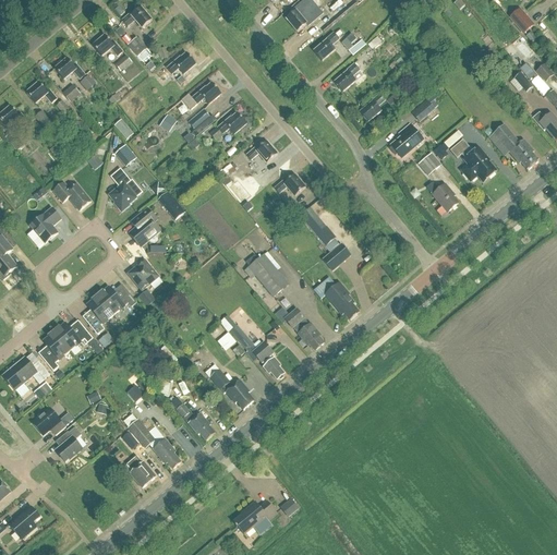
[(293,11),(285,17),(297,31),(305,23),(307,25),(322,13),(311,0),(302,0),(292,9),(293,11)]
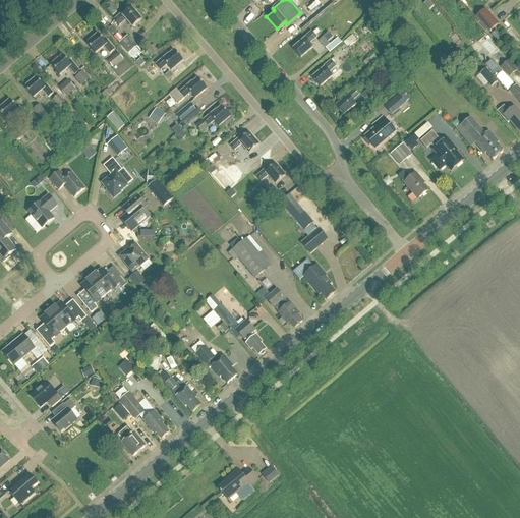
[(125,17),(131,25),(140,17),(130,6),(122,13),(120,11),(113,17),(118,23),(125,17)]
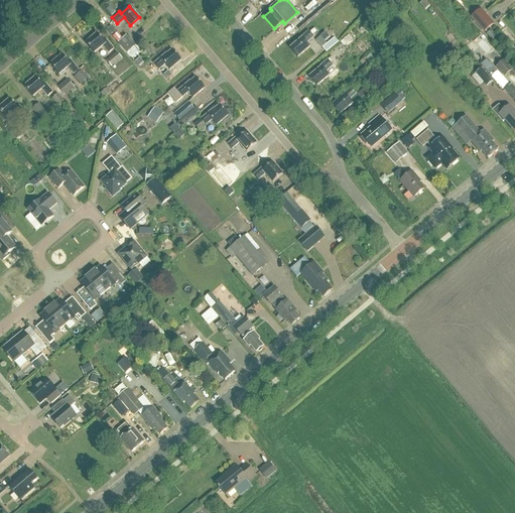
[(471,15),(483,30),(493,21),(480,7),(471,15)]
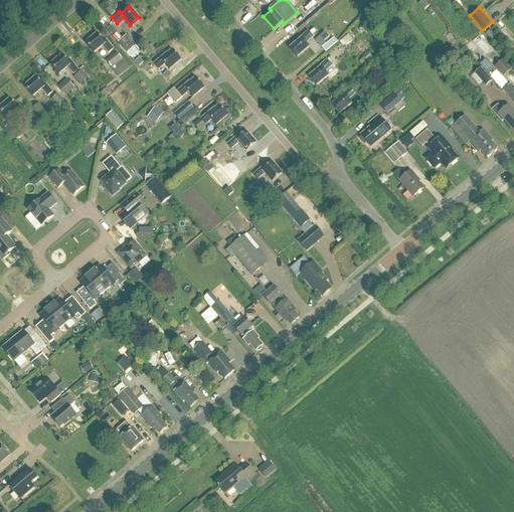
[(101,21),(103,29),(110,27),(108,19),(101,21)]
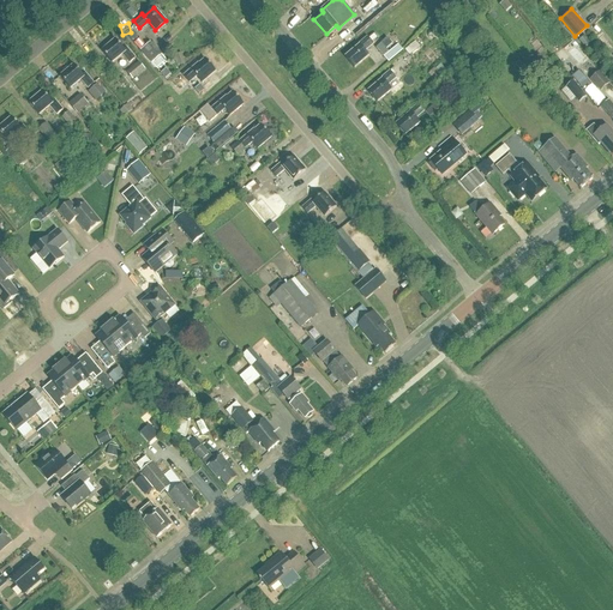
[(578,38),(584,44),(590,38),(584,32),(578,38)]
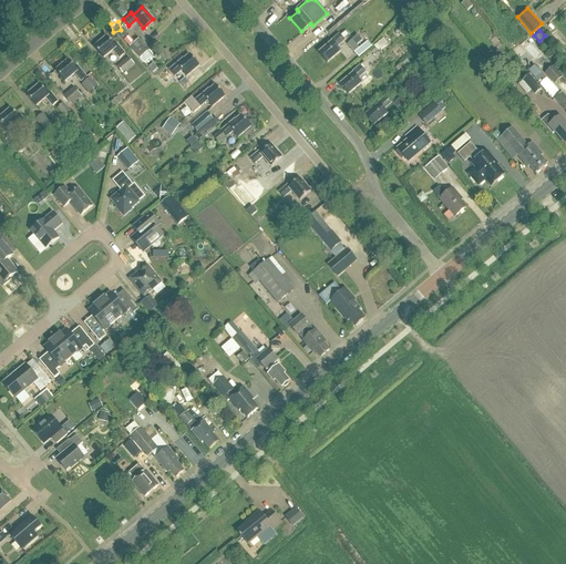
[(339,31),(331,38),(332,40),(319,51),(327,61),(341,49),(337,44),(345,38),(339,31)]
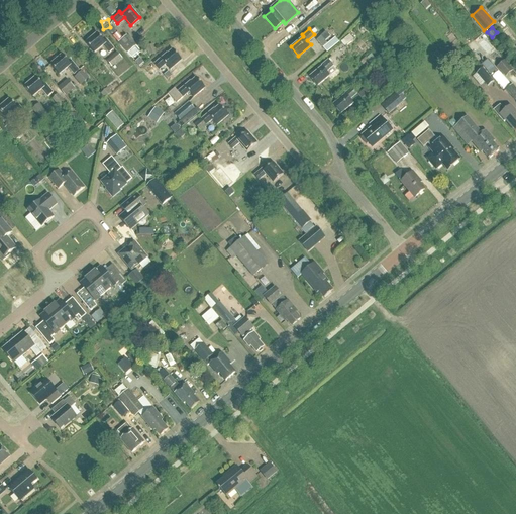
[(326,29),(320,34),(325,39),(330,34),(326,29)]
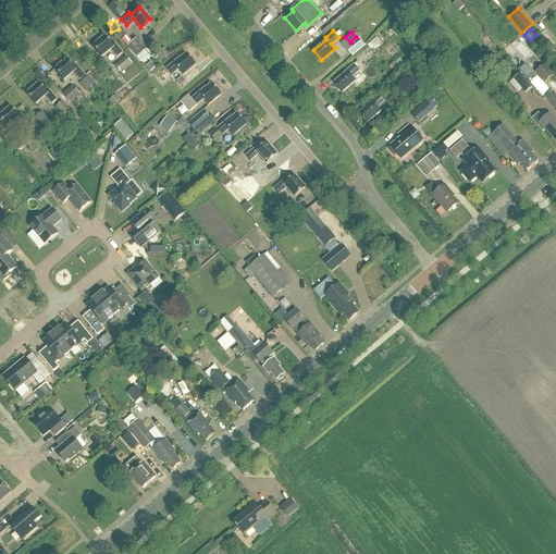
[(381,54),(387,49),(382,41),(384,39),(379,33),(370,40),(381,54)]
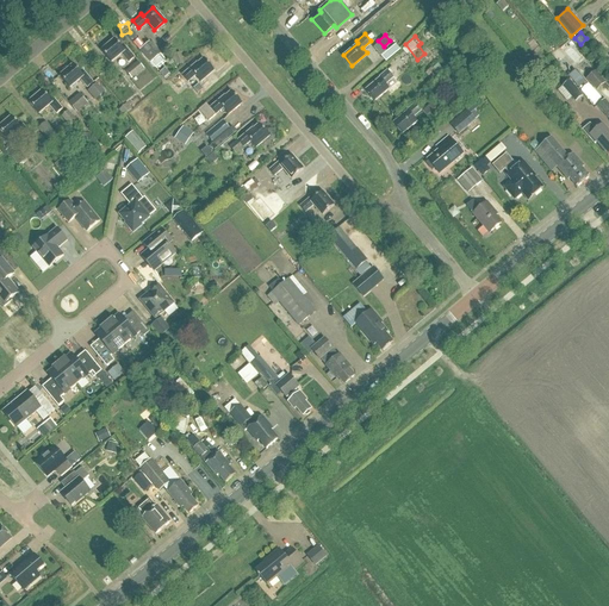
[(100,48),(110,60),(120,51),(128,60),(135,54),(125,43),(122,47),(113,37),(100,48)]
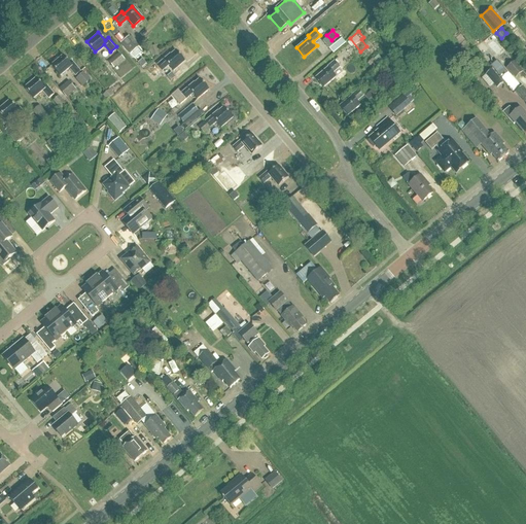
[(118,40),(133,56),(142,47),(128,32),(118,40)]
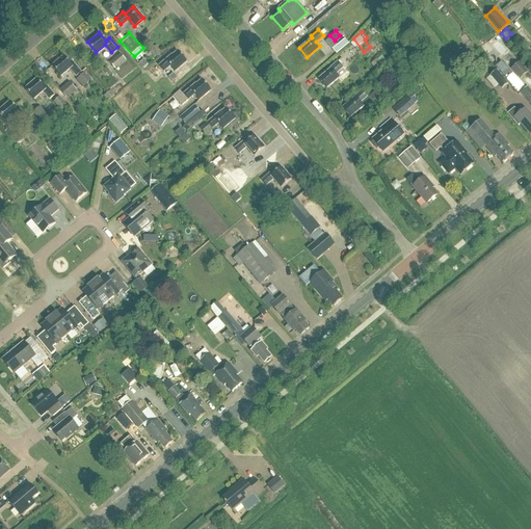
[(333,47),(336,51),(349,40),(345,35),(333,47)]
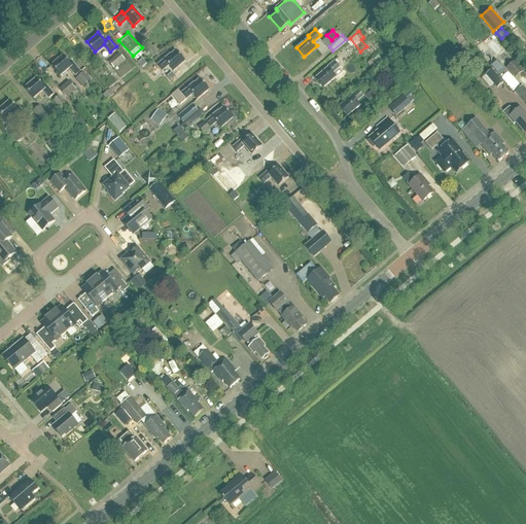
[(159,53),(155,42),(148,45),(151,55),(159,53)]
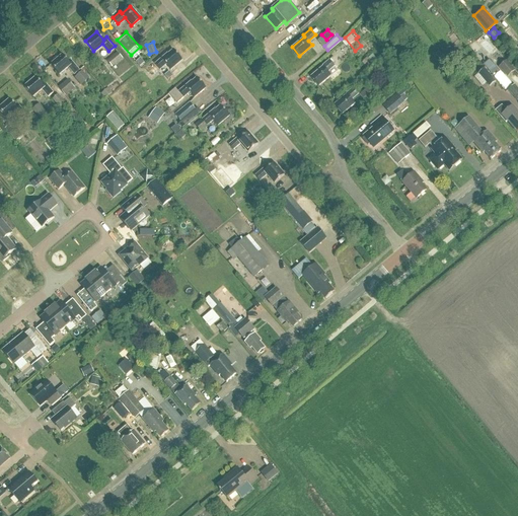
[(158,68),(164,62),(169,68),(181,58),(172,48),(167,52),(166,52),(154,62),(158,68)]
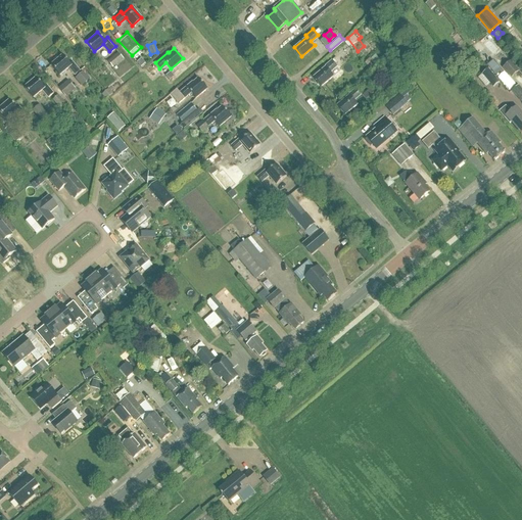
[(106,58),(112,64),(123,56),(116,50),(106,58)]
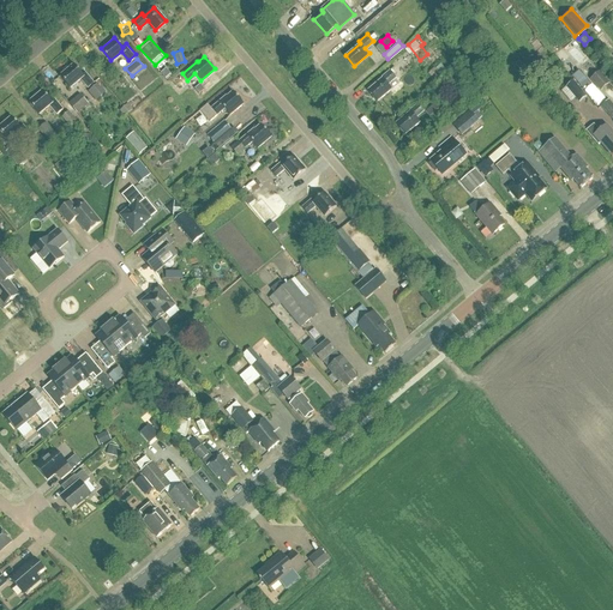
[(82,72),(74,62),(60,74),(70,86),(80,78),(88,86),(94,82),(85,71),(82,72)]
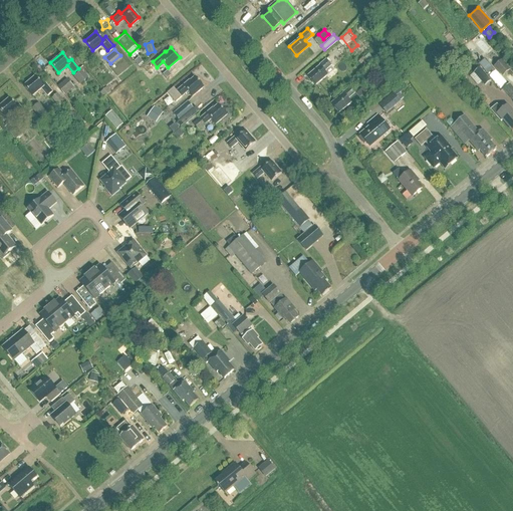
[(139,56),(134,59),(138,64),(142,60),(139,56)]
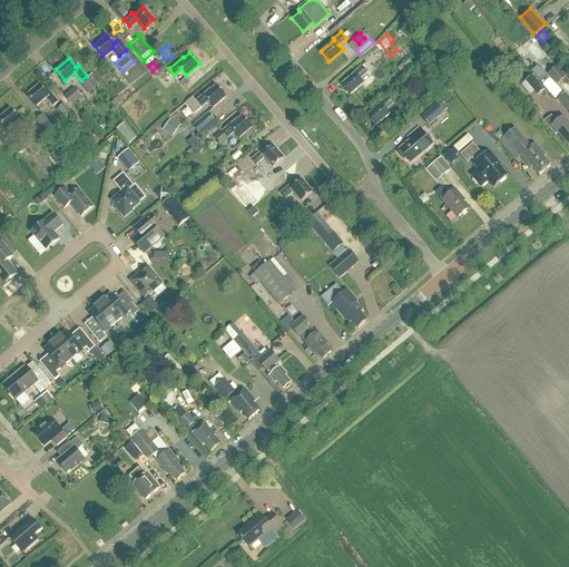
[(362,64),(353,71),(354,71),(341,82),(350,93),(363,81),(359,77),(366,70),(362,64)]
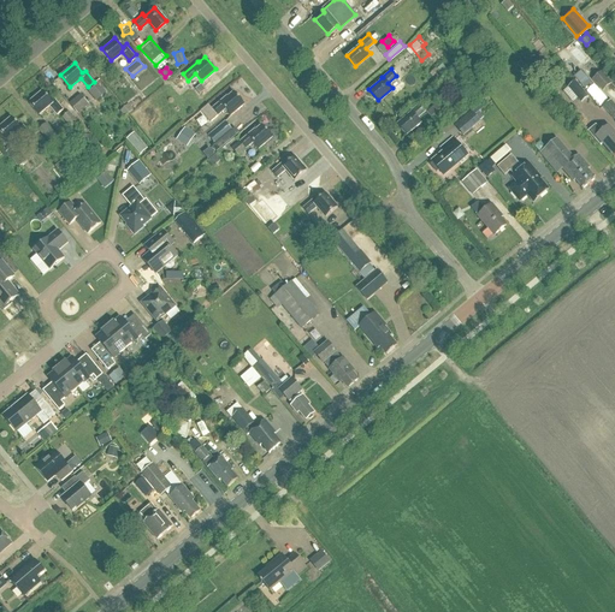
[(579,69),(572,75),(584,87),(590,81),(579,69)]
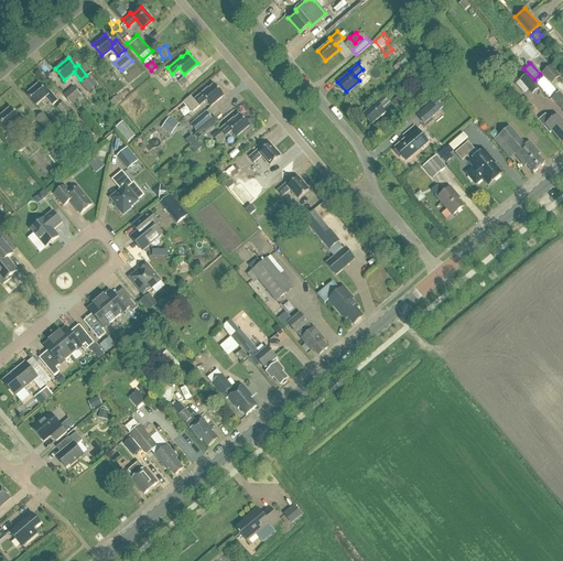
[(550,63),(541,71),(550,82),(559,74),(550,63)]
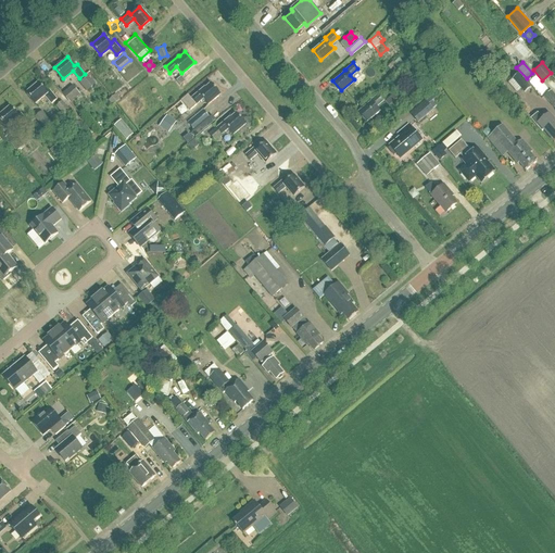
[(516,71),(511,76),(522,90),(528,86),(516,71)]
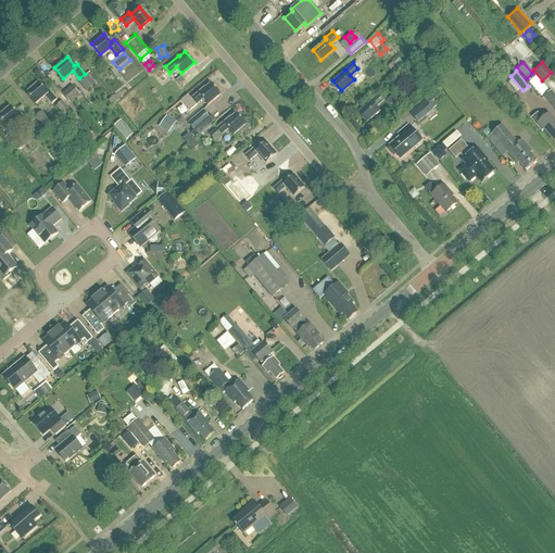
[(180,75),(175,78),(179,84),(185,79),(180,75)]
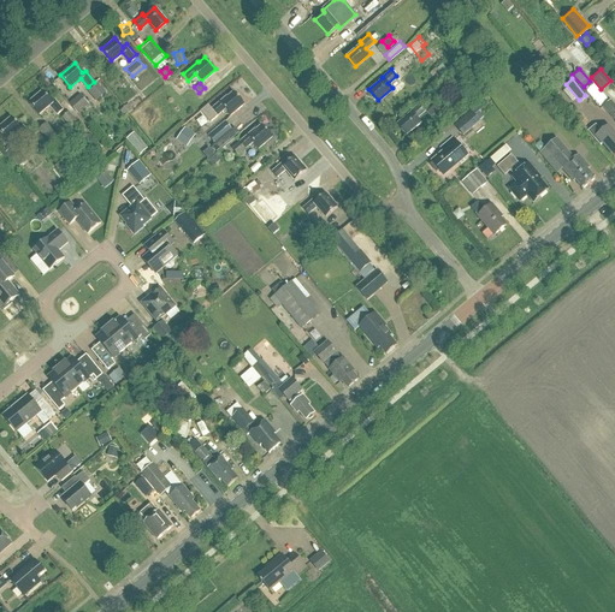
[(105,94),(96,84),(88,91),(95,101),(105,94)]
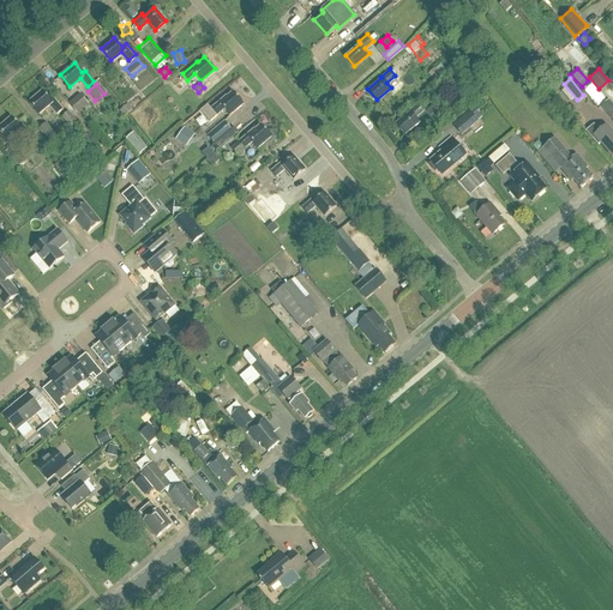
[(62,108),(53,97),(50,100),(42,89),(28,101),(38,113),(49,103),(56,113),(62,108)]
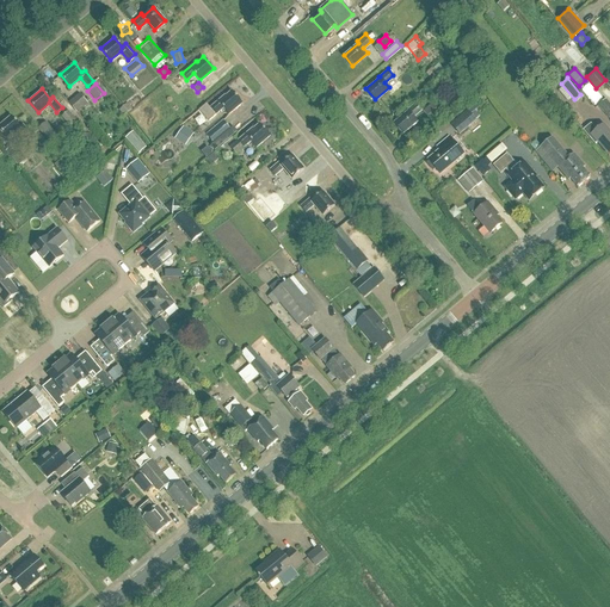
[(215,112),(222,106),(227,112),(241,100),(232,88),(225,94),(225,93),(210,106),(215,112)]
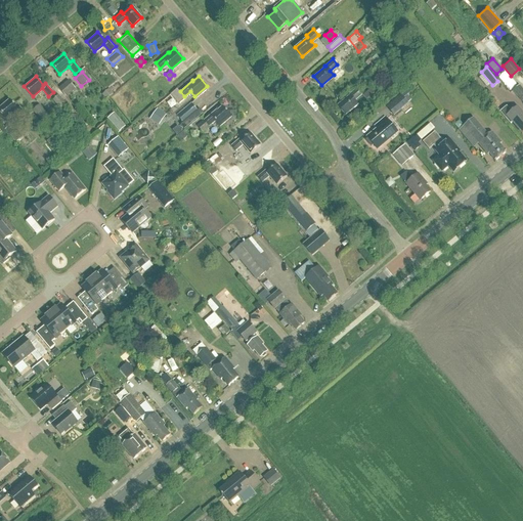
[(69,78),(58,86),(66,95),(76,87),(69,78)]
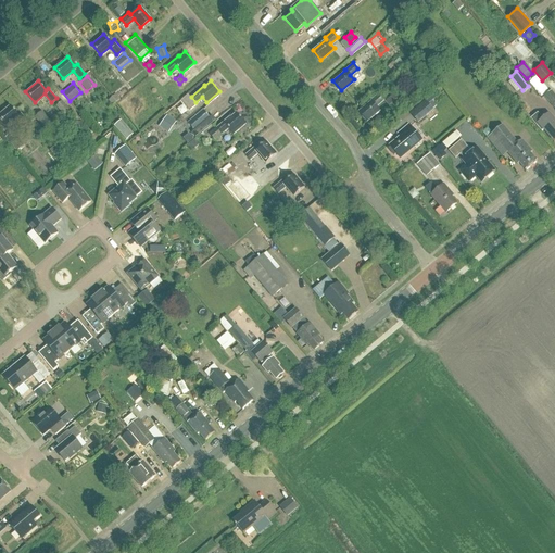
[(554,92),(551,88),(543,95),(554,107),(554,108),(554,92)]
